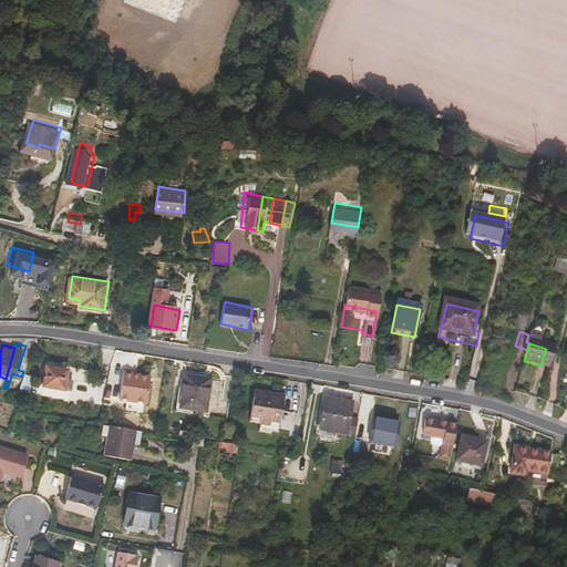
[(512,358),(524,361),(527,350),(515,346),(512,358)]
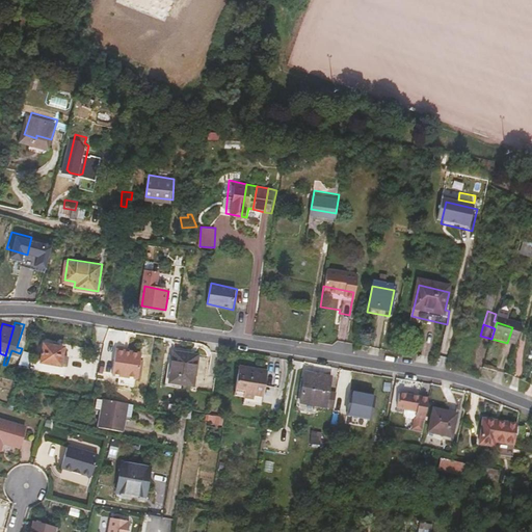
[(112,369),(137,373),(142,349),(124,346),(125,343),(117,342),(112,369)]
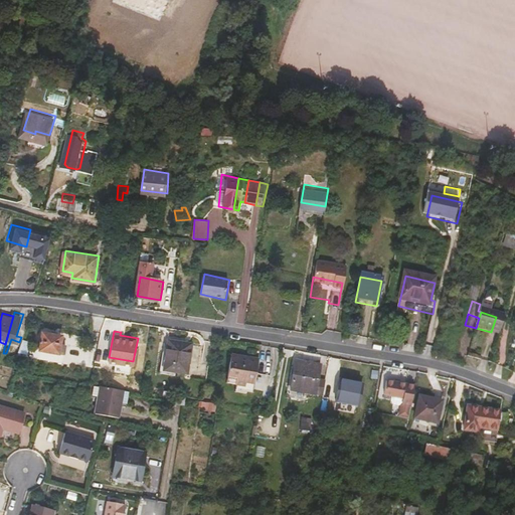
[(40,351),(63,355),(64,346),(59,345),(61,336),(43,333),(40,351)]
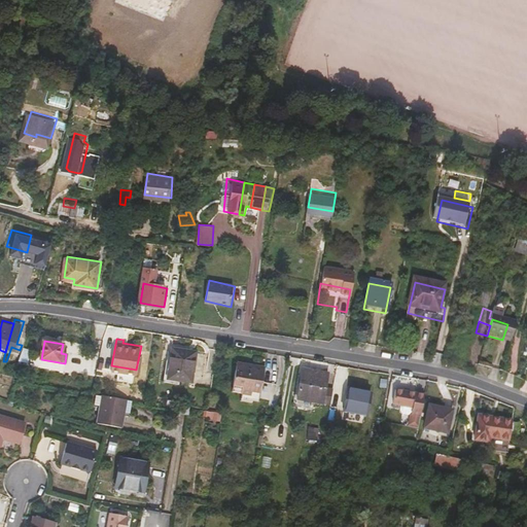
[(170,347),(169,354),(165,377),(177,380),(188,382),(194,352),(170,347)]
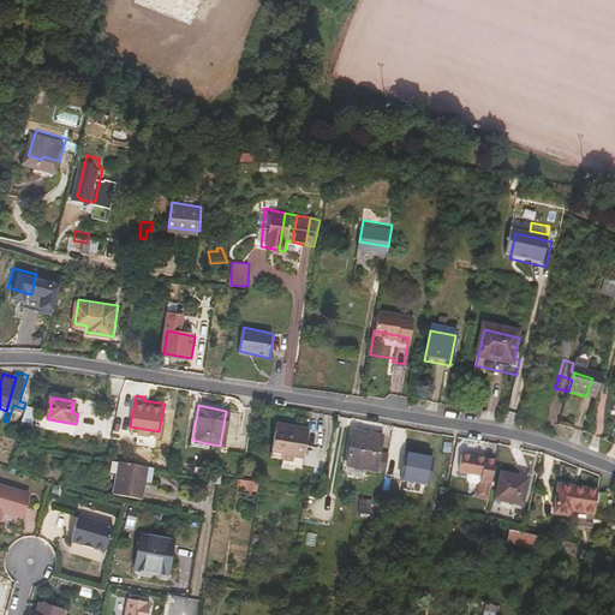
[(27,407),(23,419),(31,422),(35,410),(27,407)]
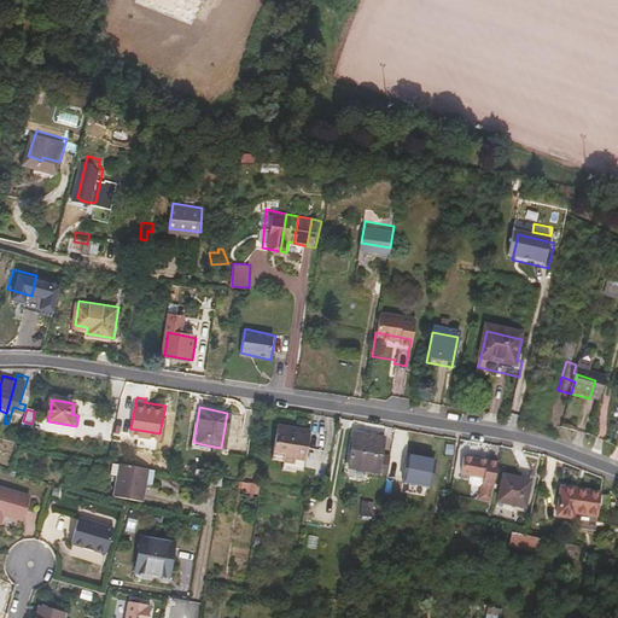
[(193,442),(198,415),(193,414),(188,444),(207,449),(208,445),(193,442)]
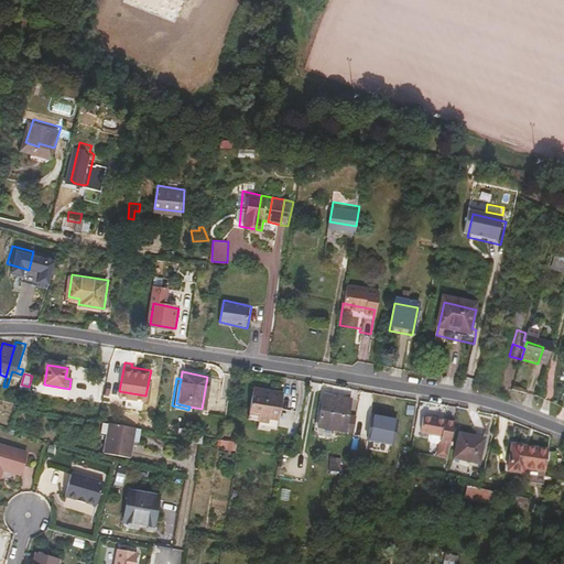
[(278,421),(283,392),(253,387),(248,419),(268,423),(268,419),(278,421)]
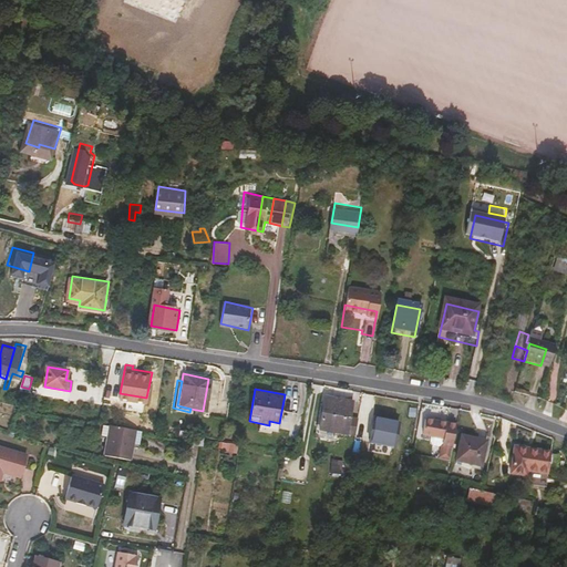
[(334,435),(353,439),(357,422),(348,420),(351,405),(325,400),(320,426),(336,429),(334,435)]
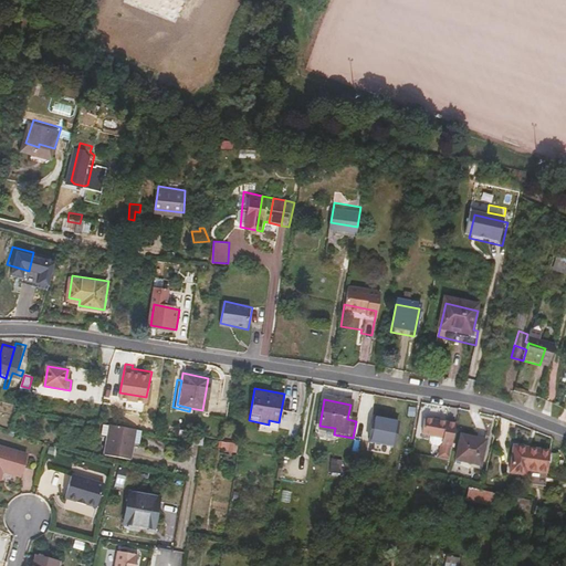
[(450,446),(453,423),(422,418),(420,433),(441,437),(440,444),(450,446)]
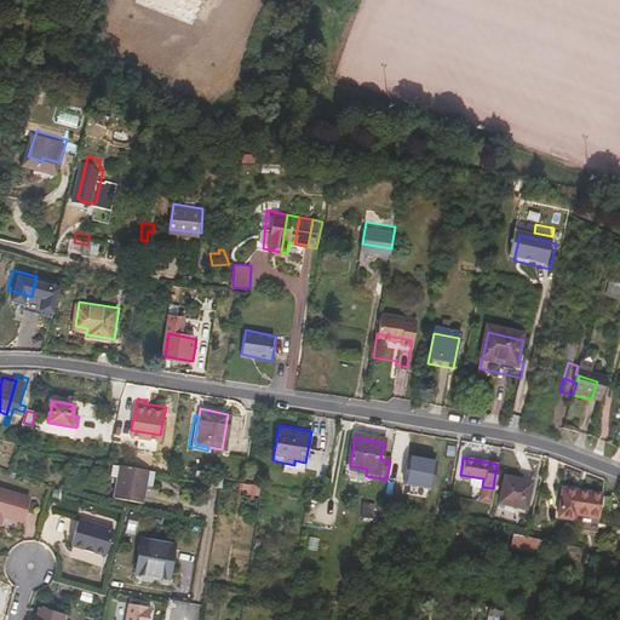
[(401,486),(429,492),(432,466),(406,460),(401,486)]
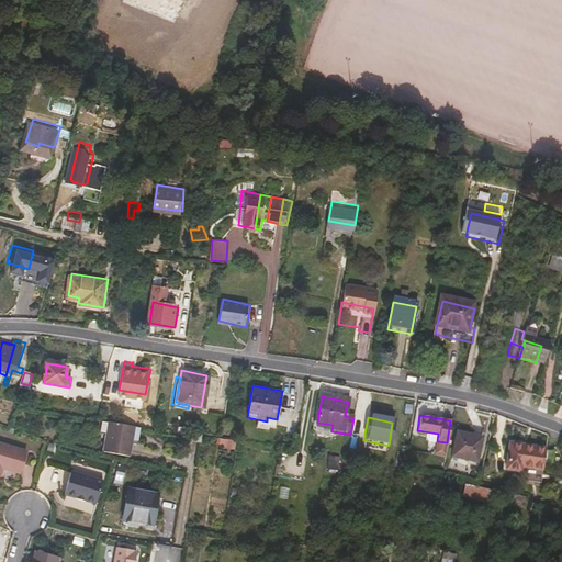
[(142,436),(144,426),(111,419),(109,430),(105,450),(132,454),(135,435),(142,436)]
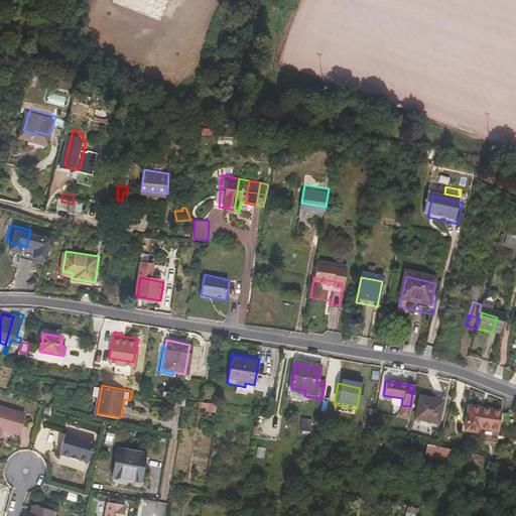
[(3,425),(19,430),(25,410),(0,402),(0,432),(0,433),(3,425)]
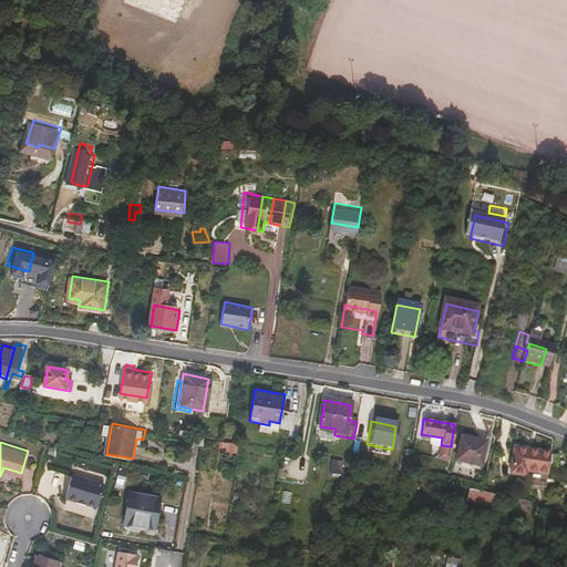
[(457,444),(452,470),(477,475),(482,450),(457,444)]
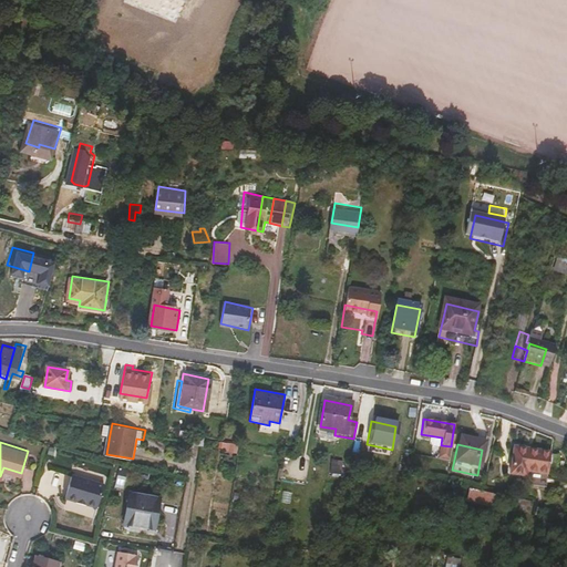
[(539,474),(544,453),(512,446),(506,473),(522,476),(522,471),(539,474)]
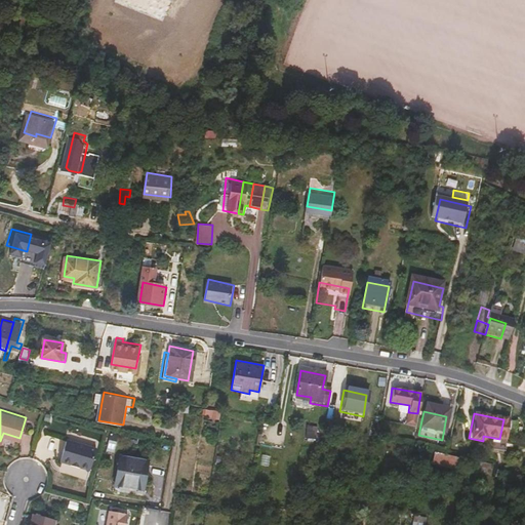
[(499,439),(505,440),(506,435),(509,421),(509,420),(503,419),(499,439)]
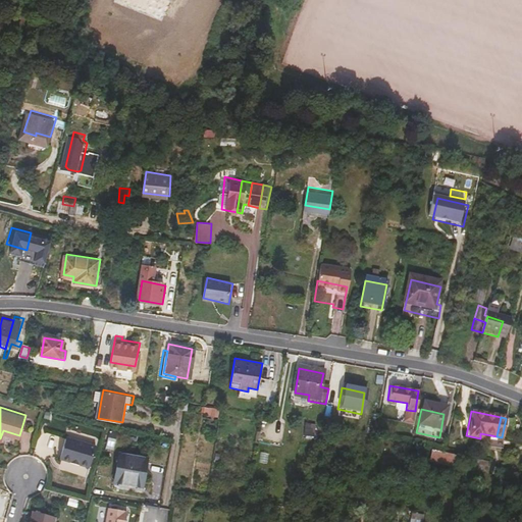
[(506,419),(503,432),(509,434),(511,421),(506,419)]
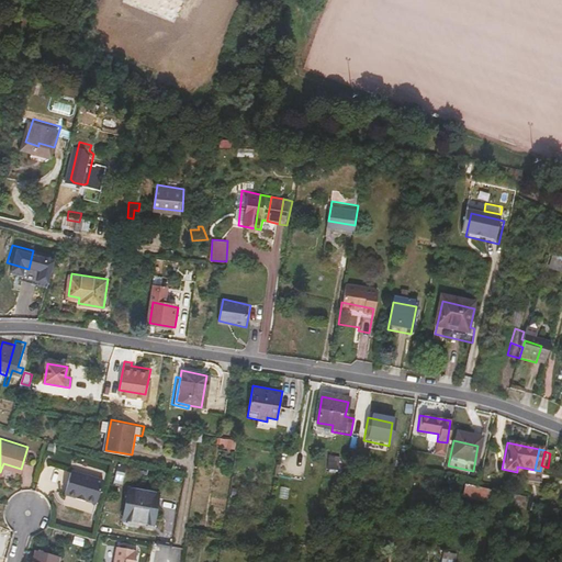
[(473,471),(448,465),(448,470),(473,475),(473,471)]
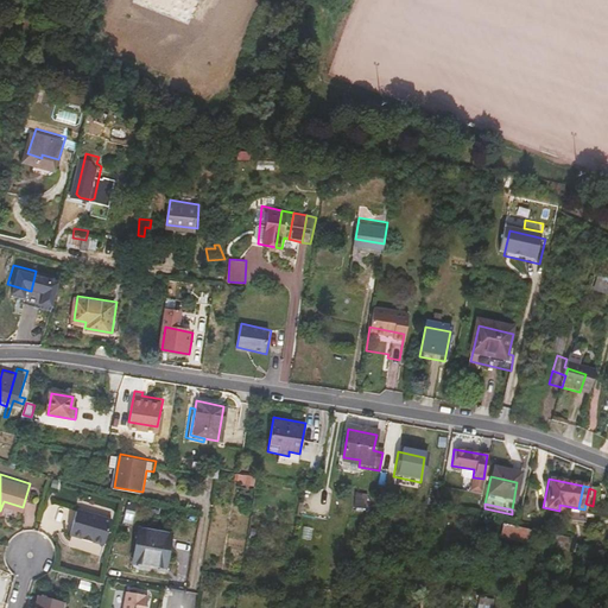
[(70,533),(105,542),(111,515),(76,507),(70,533)]
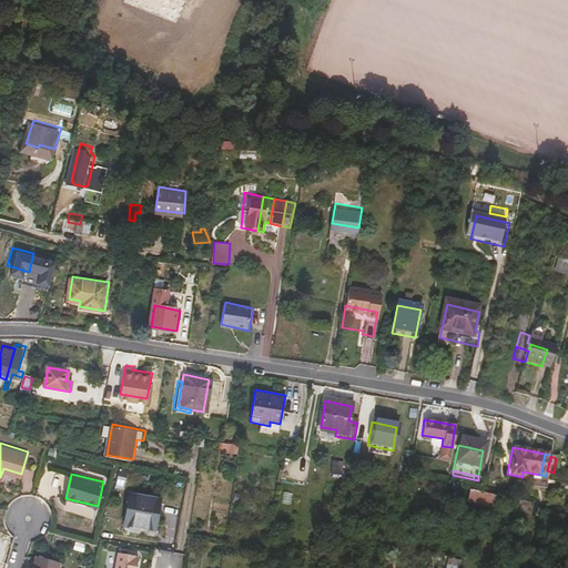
[(482,490),(467,488),(465,500),(492,505),(494,494),(482,490)]
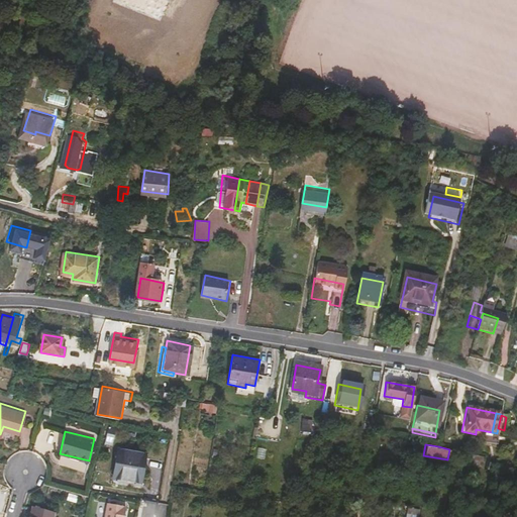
[(148,447),(136,445),(136,449),(120,446),(117,468),(130,471),(129,474),(143,476),(148,447)]
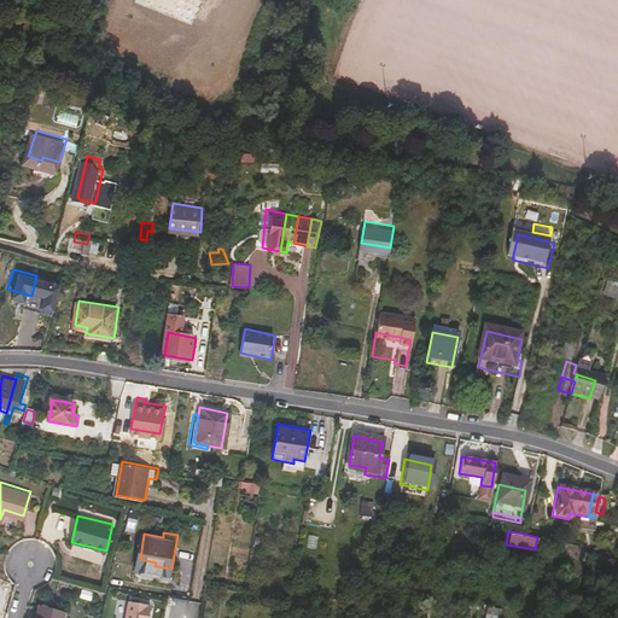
[(558,553),(575,557),(577,547),(560,543),(558,553)]
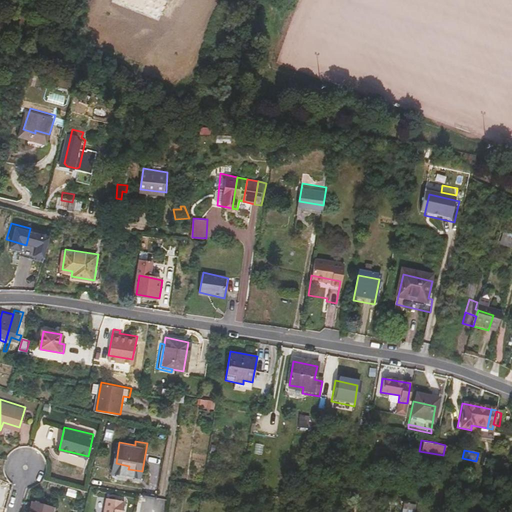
[(119,511),(120,509),(122,510),(125,496),(107,492),(102,511),(119,511)]
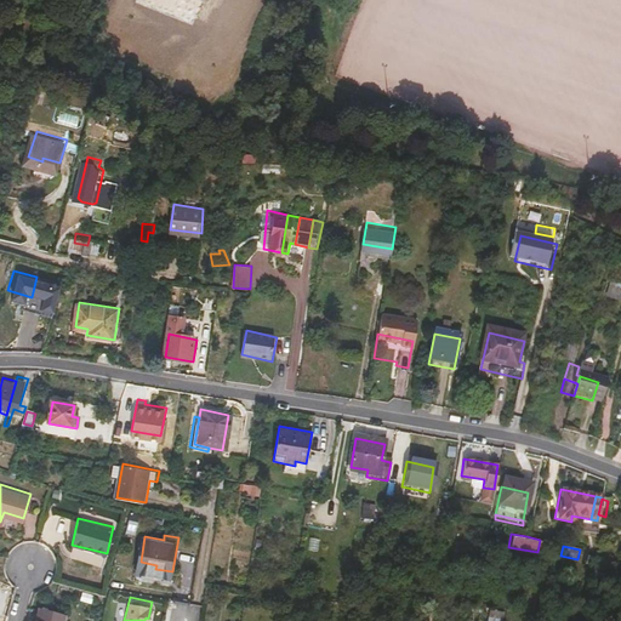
[(36,620),(63,620),(67,613),(41,605),(36,620)]
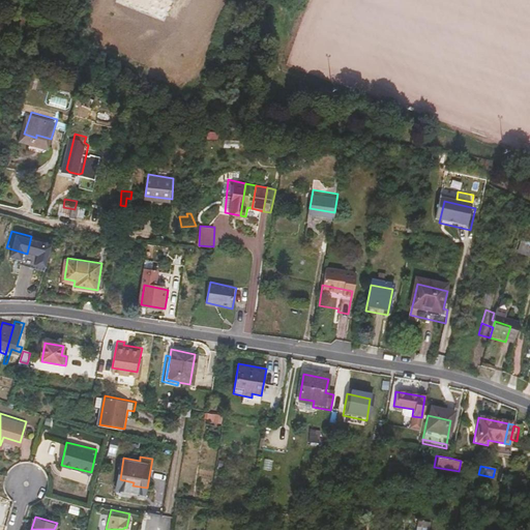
[(430,529),(431,521),(417,520),(416,529),(430,529)]
